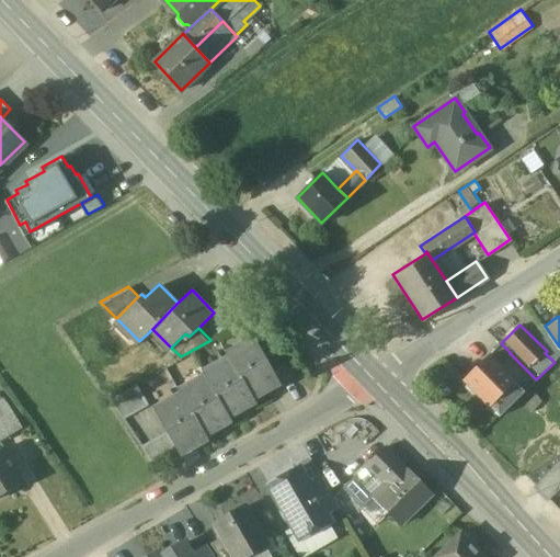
[(255,338),(228,353),(229,356),(205,371),(207,375),(229,415),(256,399),(254,396),(280,382),(280,381),(267,360),(255,338)]
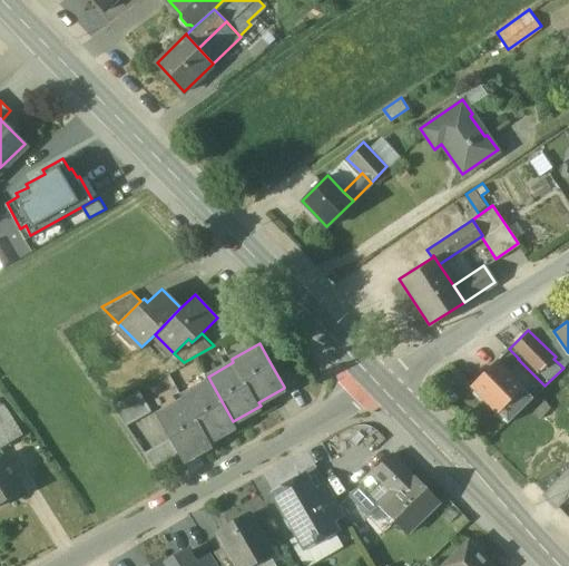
[(509,349),(498,360),(508,370),(518,359),(519,359),(509,349)]
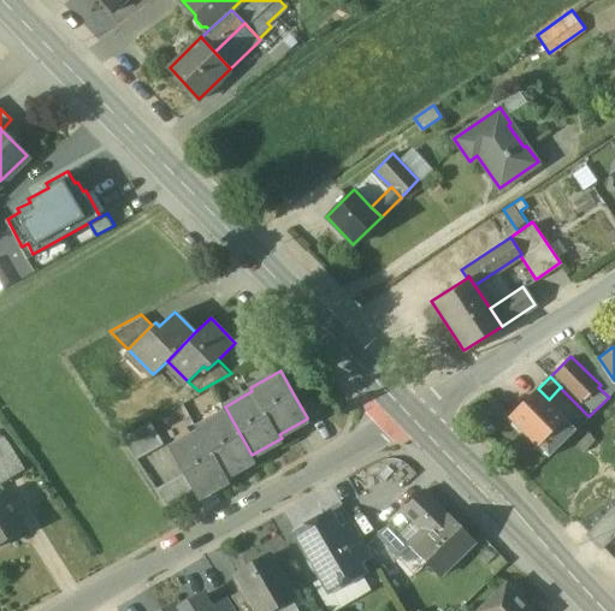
[(601,385),(598,387),(609,397),(614,390),(614,380),(611,377),(601,385)]
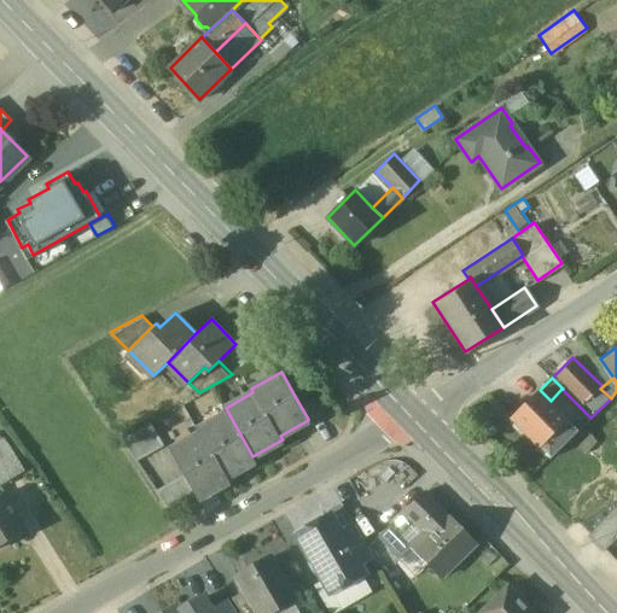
[(308,389),(295,396),(308,419),(321,412),(308,389)]
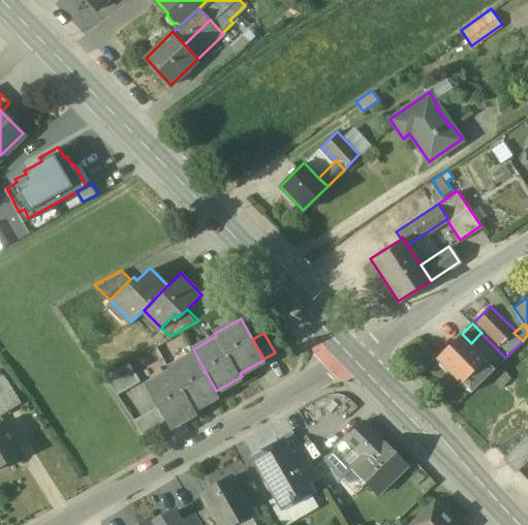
[(471,343),(462,334),(438,357),(463,382),(487,359),(471,343)]
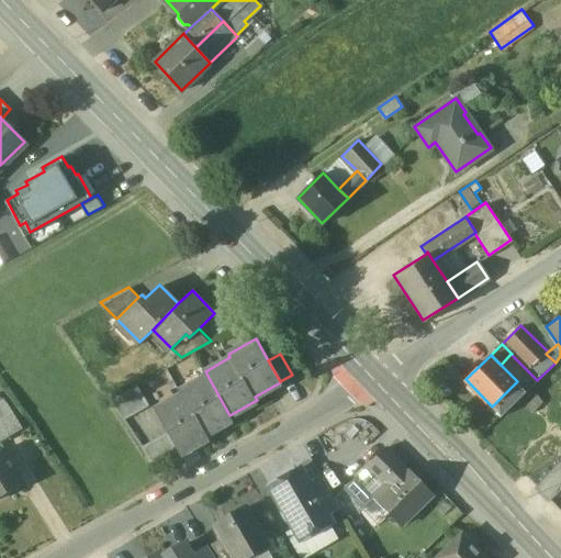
[(149,374),(158,397),(178,389),(169,366),(149,374)]
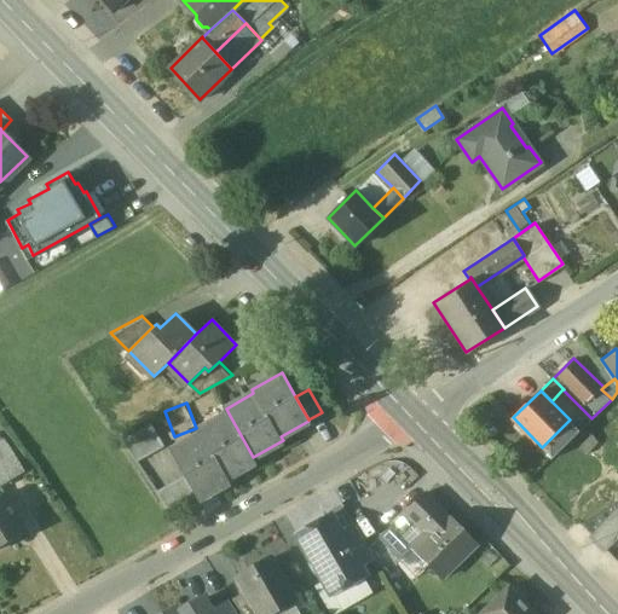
[(229,413),(198,430),(200,434),(172,450),(185,474),(198,498),(200,499),(230,481),(227,476),(255,462),(253,457),(229,413)]
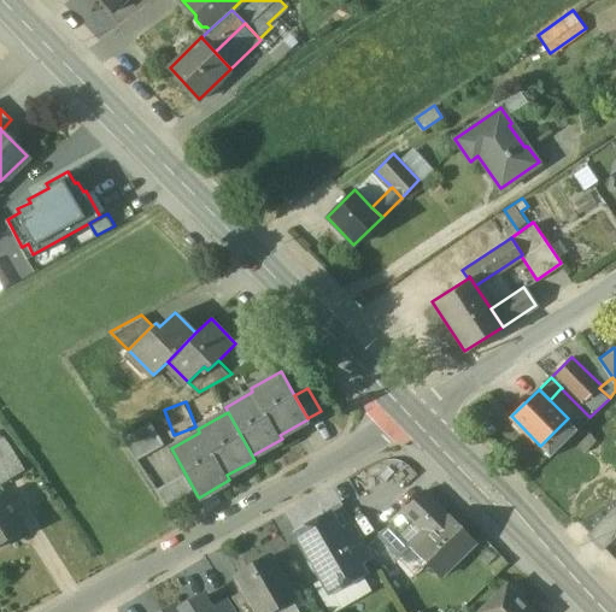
[(162,413),(153,417),(165,440),(172,436),(162,413)]
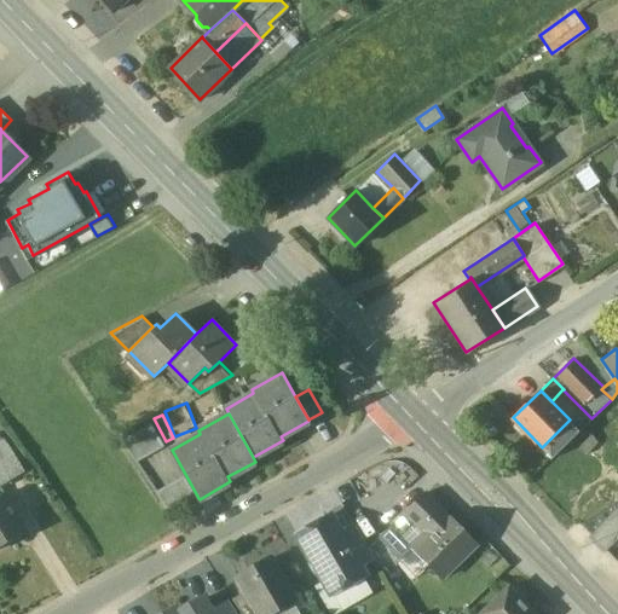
[(570,420),(542,447),(552,457),(579,430),(570,420)]
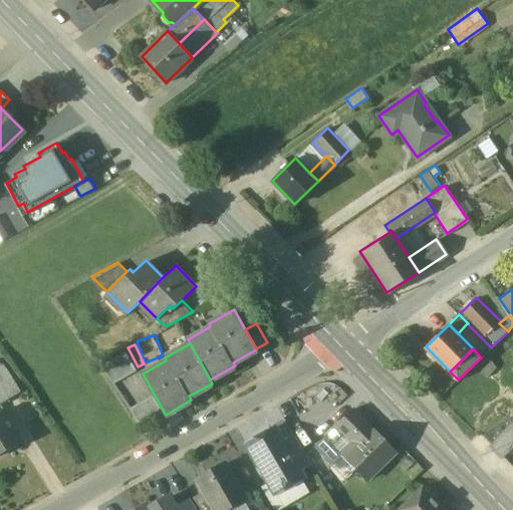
[(125,349),(101,363),(114,383),(137,369),(125,349)]
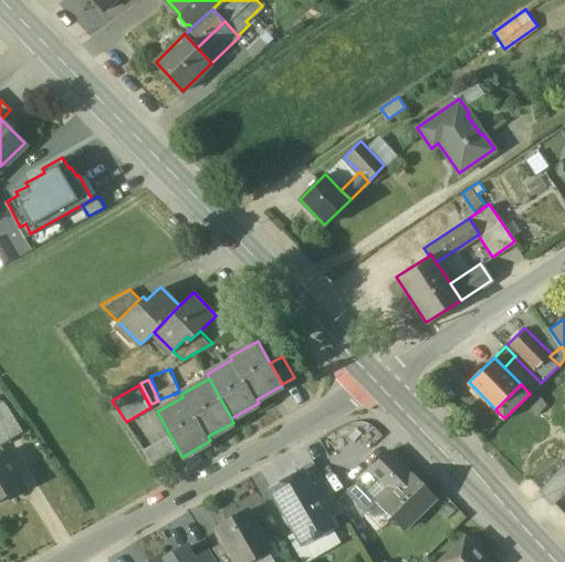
[(0,443),(22,429),(4,399),(0,402),(0,443)]
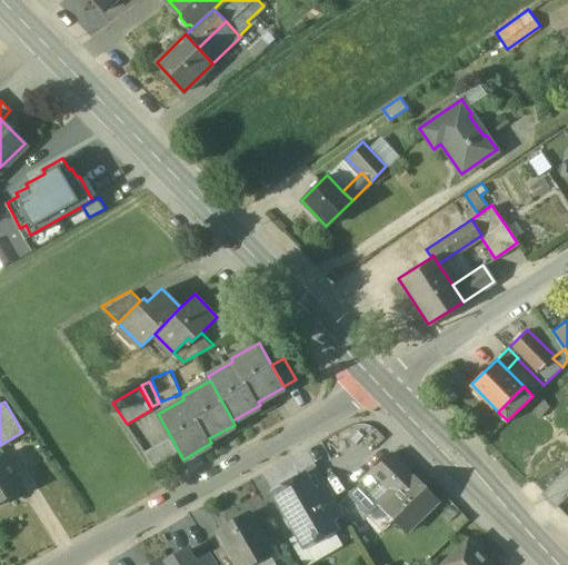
[(170,436),(159,443),(170,464),(182,458),(170,436)]
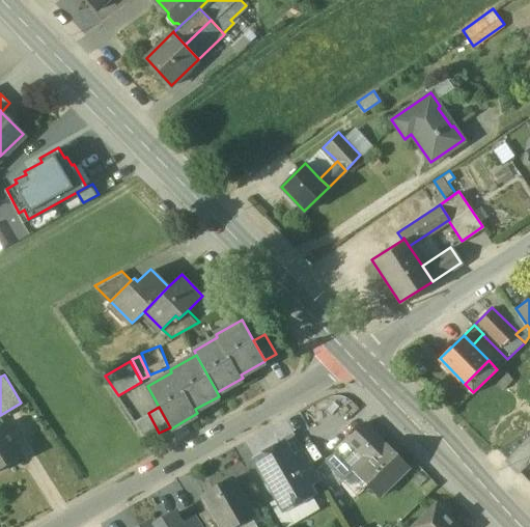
[(148,413),(134,420),(147,440),(159,433),(148,413)]
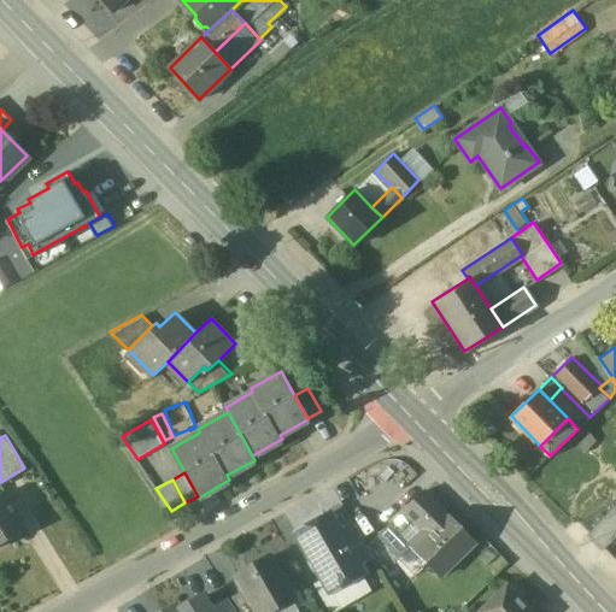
[(424,488),(404,508),(420,524),(440,505),(424,488)]
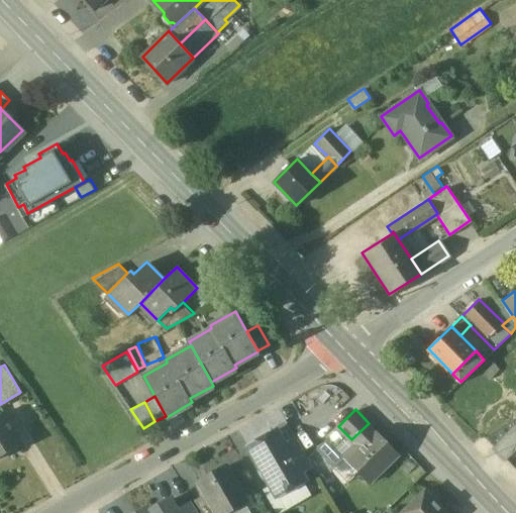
[(1,412),(0,412),(0,455),(10,449),(5,441),(15,434),(1,412)]
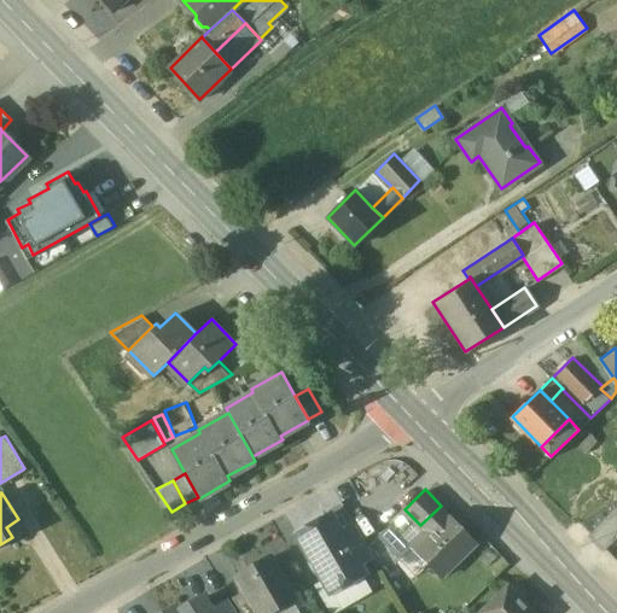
[(441,506),(420,525),(424,530),(412,542),(411,542),(412,543),(442,574),(476,541),(441,506)]
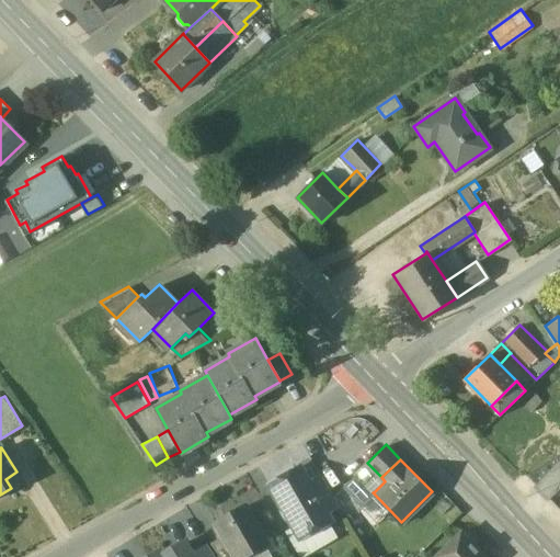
[(308,479),(300,466),(270,484),(282,503),(281,510),(285,519),(292,520),(295,526),(305,521),(310,531),(331,519),(328,512),(308,479)]
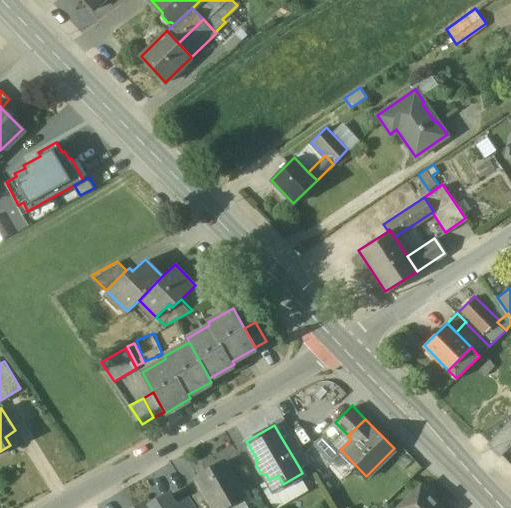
[(310,461),(293,430),(281,437),(299,467),(310,461)]
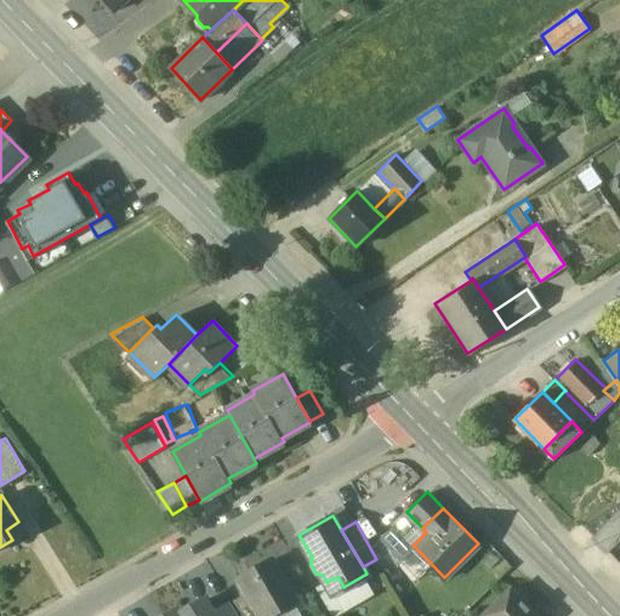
[(414,545),(394,524),(381,535),(403,557),(414,546),(413,545),(414,545)]
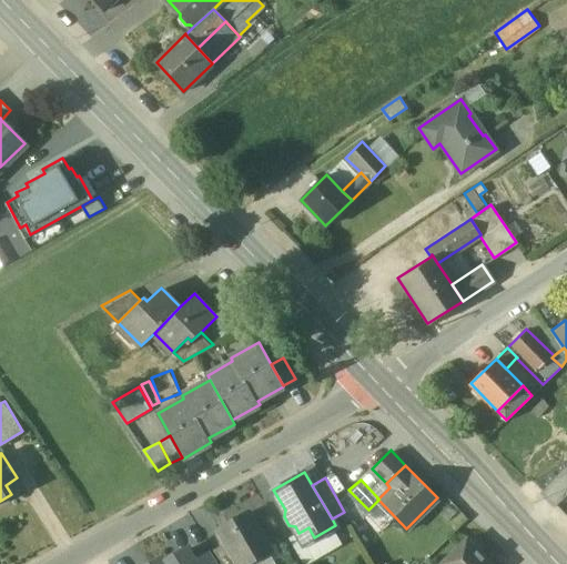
[(244,563),(271,549),(247,510),(219,526),(226,540),(240,563),(244,563)]
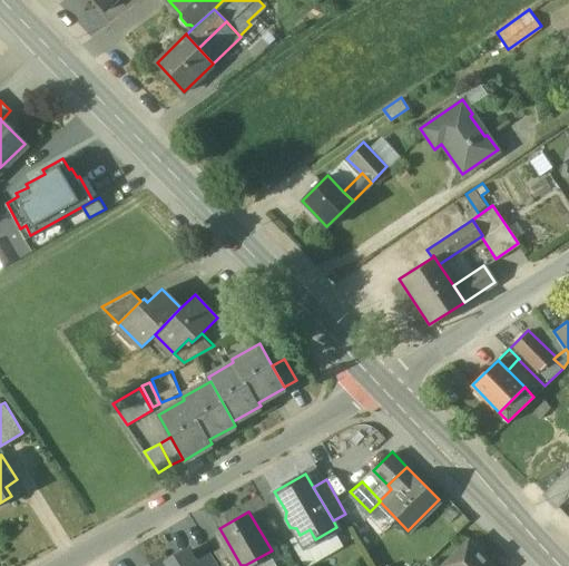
[(472,542),(470,539),(442,565),(443,565),(496,565),(483,553),(472,542)]
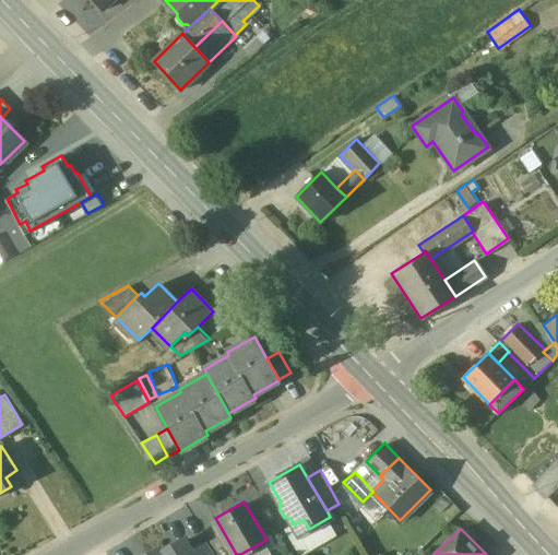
[(476,536),(469,530),(463,531),(474,542),(476,536)]
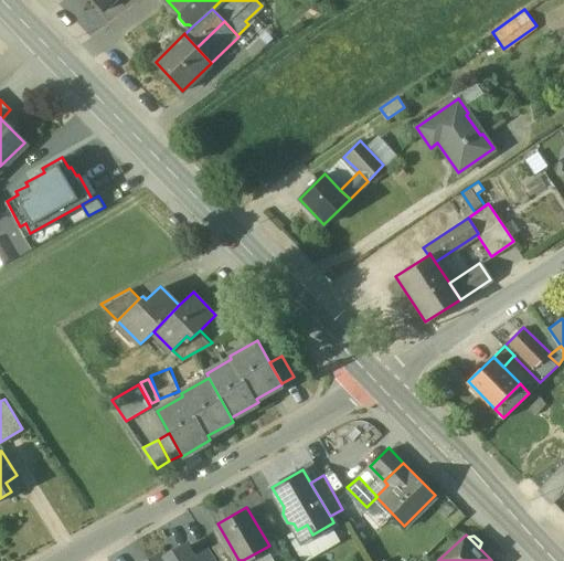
[(238,560),(225,537),(212,546),(222,560),(238,560)]
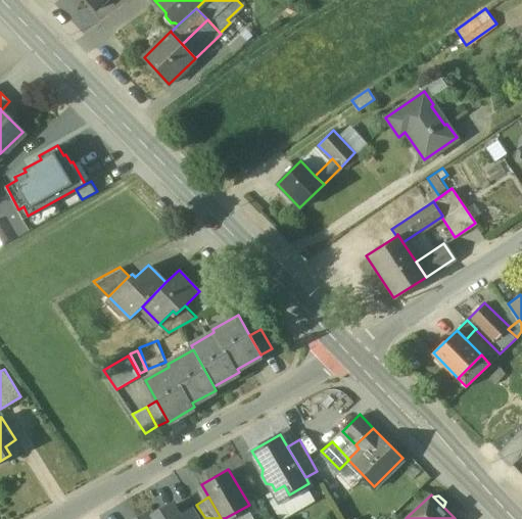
[(181,518),(179,515),(173,504),(151,516),(152,518),(181,518)]
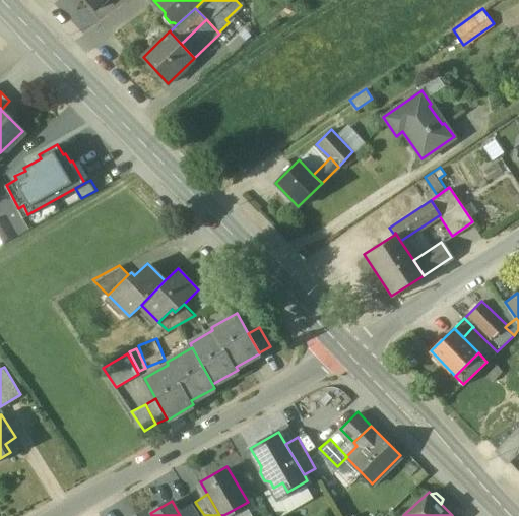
[(200,515),(193,503),(178,512),(180,515),(200,515)]
